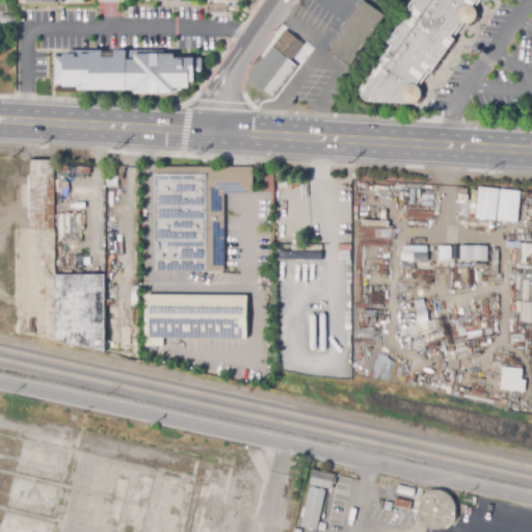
[(325,51),(361,0),(383,16),(348,67),(325,51)]
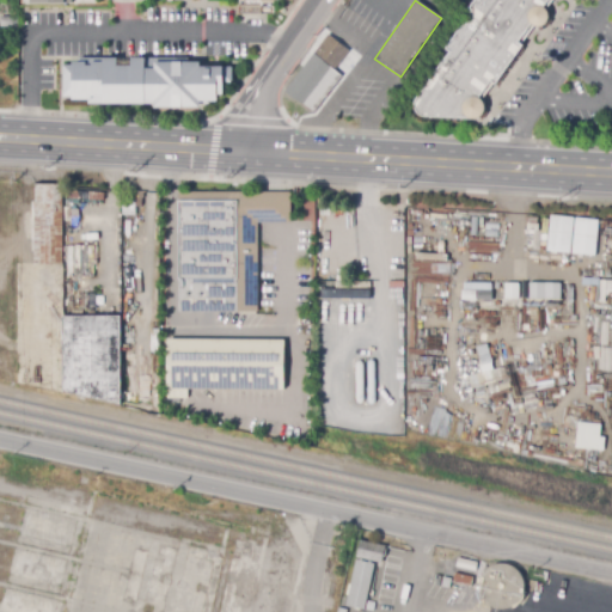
[(412,102),(446,55),(442,53),(470,14),(465,12),(472,0),(554,0),(466,124),(418,120),(412,115),(409,109),(412,102)]
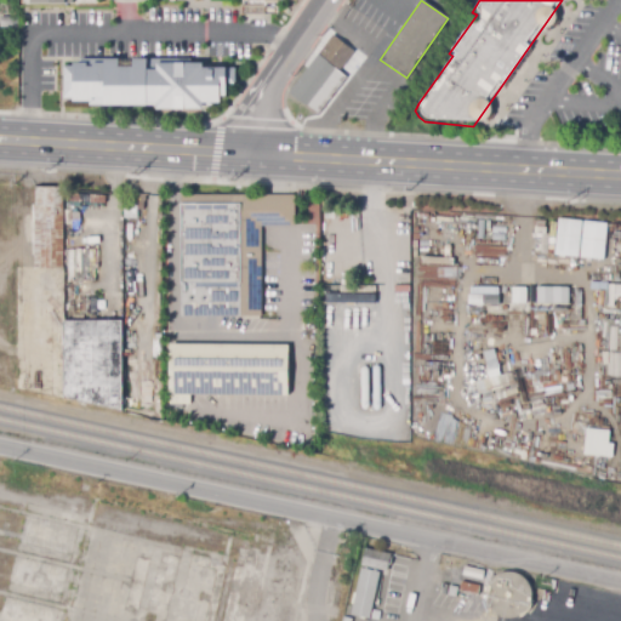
[(0,16),(18,16),(17,26),(0,24),(0,16)]
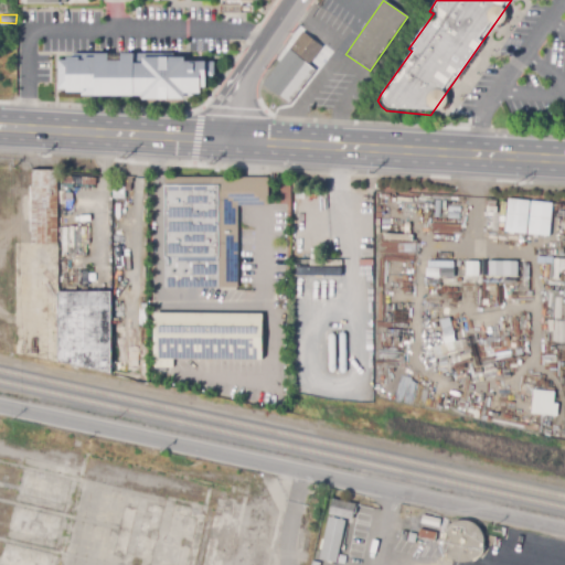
[(290,107),(263,86),(304,32),(322,48),(309,65),(318,71),(290,107)]
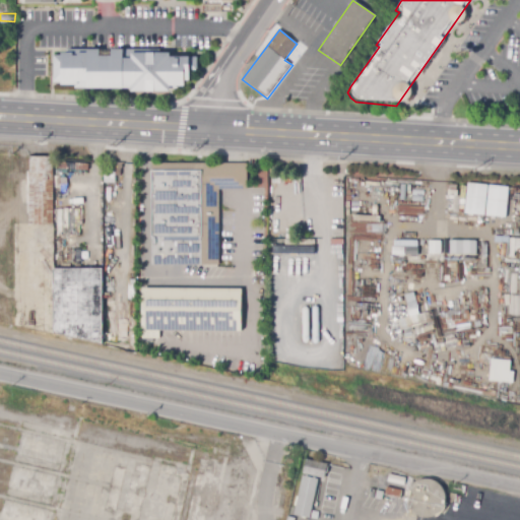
[(180,91),(83,91),(83,82),(56,82),(56,52),(181,53),(180,91)]
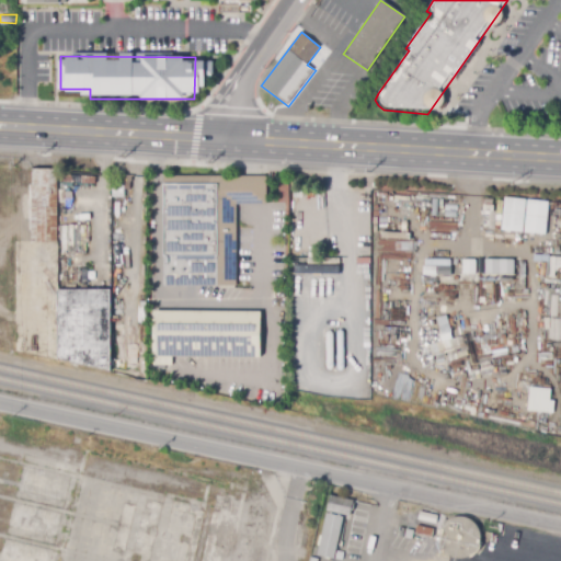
[(32,281),(31,230),(30,230),(30,185),(32,185),(32,170),(57,170),(58,281),(58,290),(111,290),(111,371),(58,359),(57,361),(43,359),(43,358),(32,356),(32,355),(15,354),(15,340),(44,342),(44,308),(48,308),(48,305),(45,305),(45,299),(32,300),(32,281)]
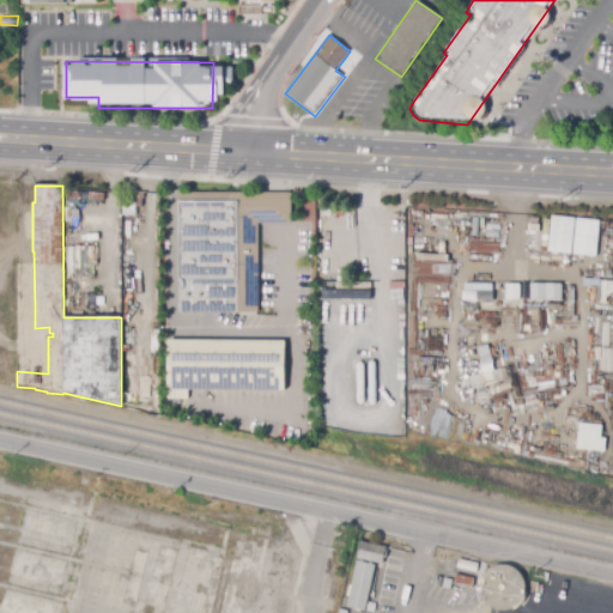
[(104,201),(67,199),(67,192),(104,193),(104,201)]
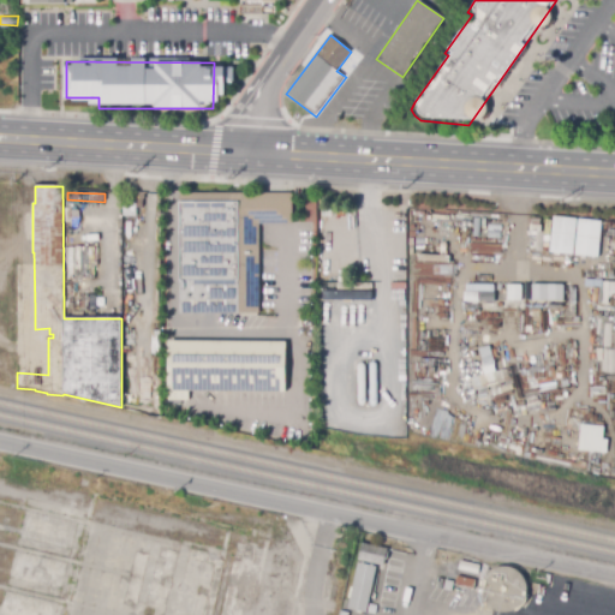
[(143,209),(130,208),(131,198),(143,198),(143,209)]
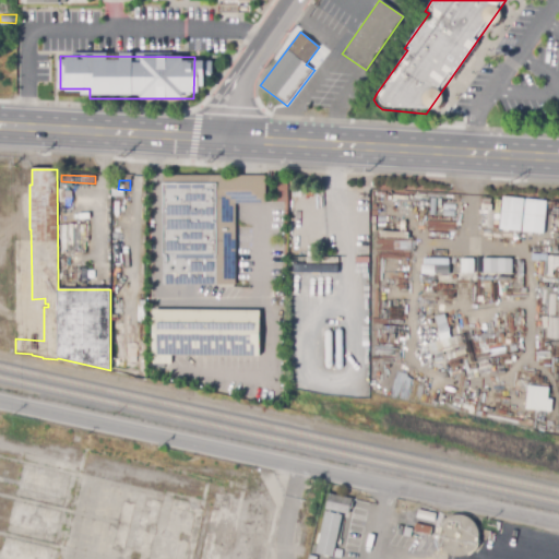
[(161,286),(162,185),(214,185),(214,286),(161,286)]
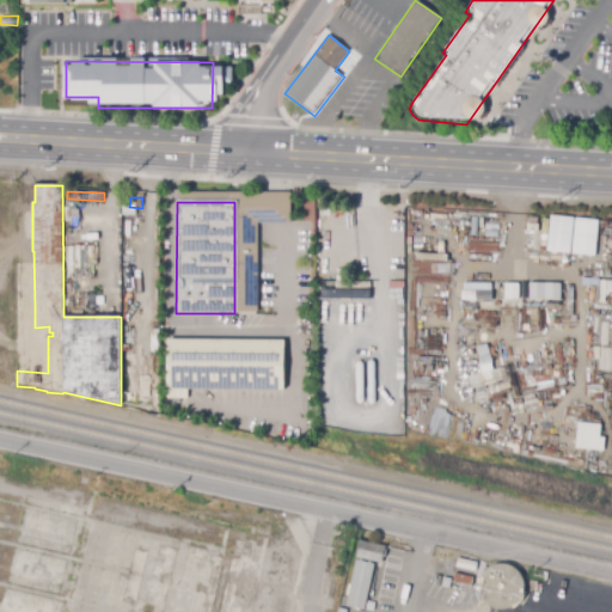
[(128,233),(121,232),(122,213),(136,213),(136,216),(139,216),(139,222),(132,222),(132,227),(128,227),(128,233)]
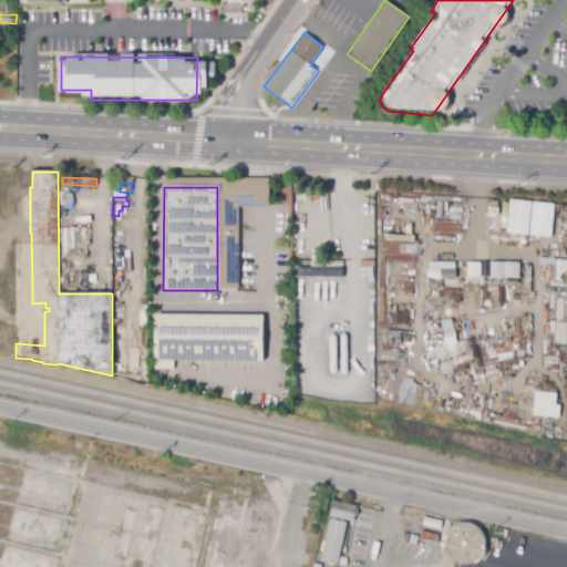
[(553,204),(532,203),(529,235),(552,236),(553,204)]
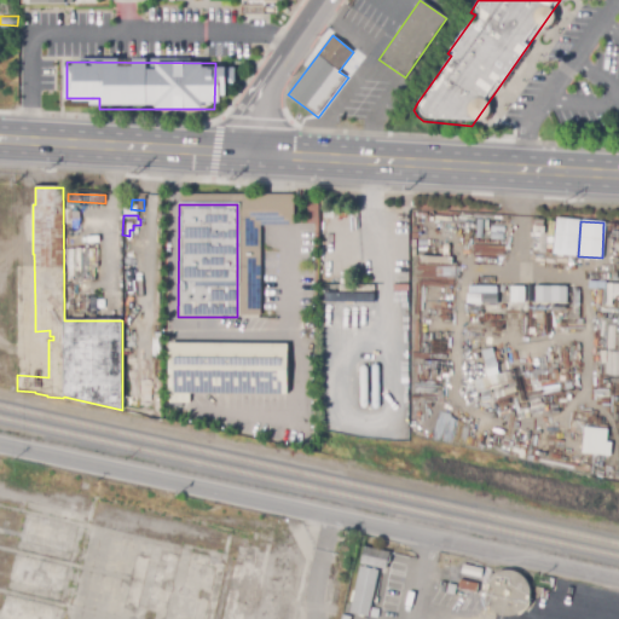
[(566,287),(534,285),(534,302),(566,304),(566,287)]
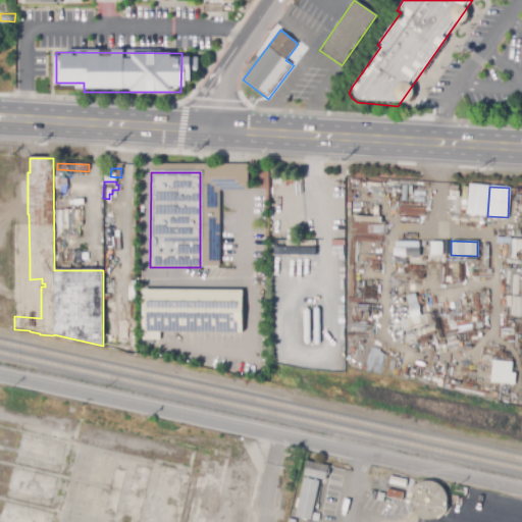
[(412,257),(411,256),(406,256),(406,248),(408,248),(408,244),(418,244),(418,248),(420,248),(420,257),(412,257)]
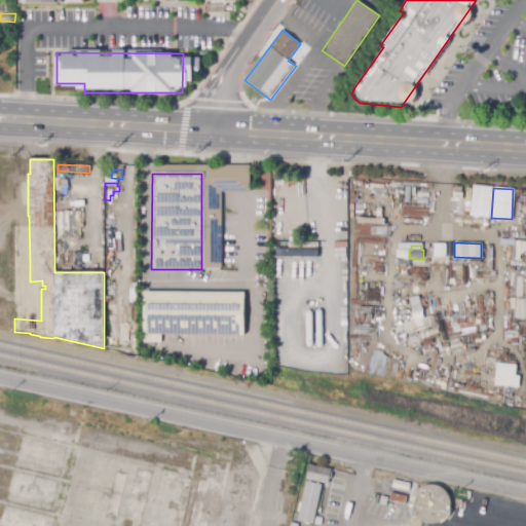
[(161,342),(142,343),(142,336),(141,336),(141,292),(243,293),(243,337),(161,336),(161,342)]
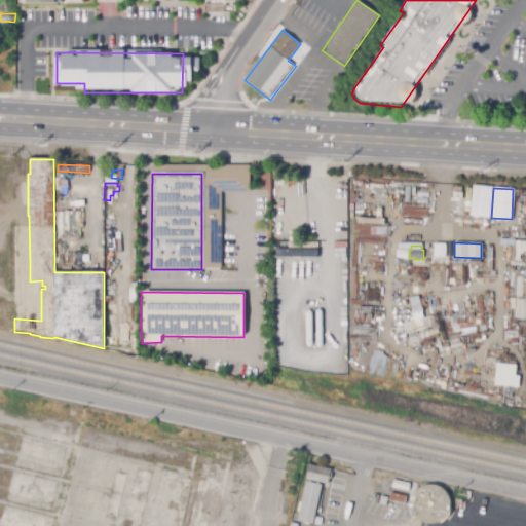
[(414,321),(413,317),(412,317),(411,314),(420,310),(421,314),(422,314),(423,317),(414,321)]
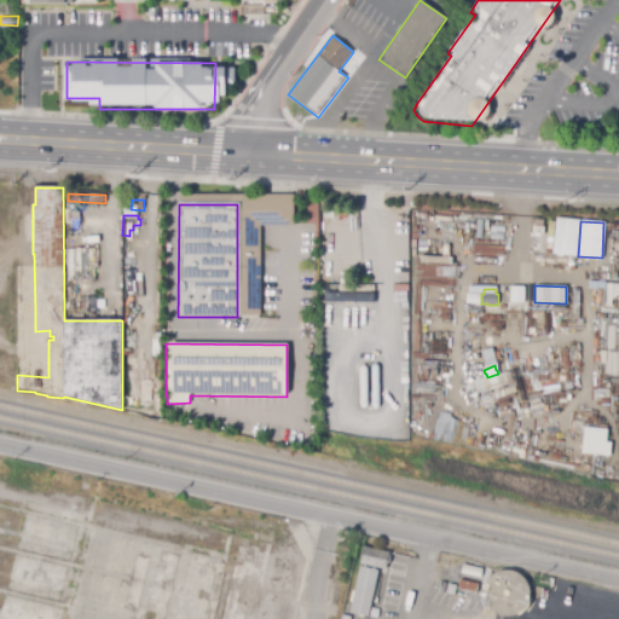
[(11,387),(6,387),(6,385),(0,383),(0,376),(4,377),(4,379),(7,379),(10,379),(10,377),(11,377),(11,379),(12,380),(11,387)]
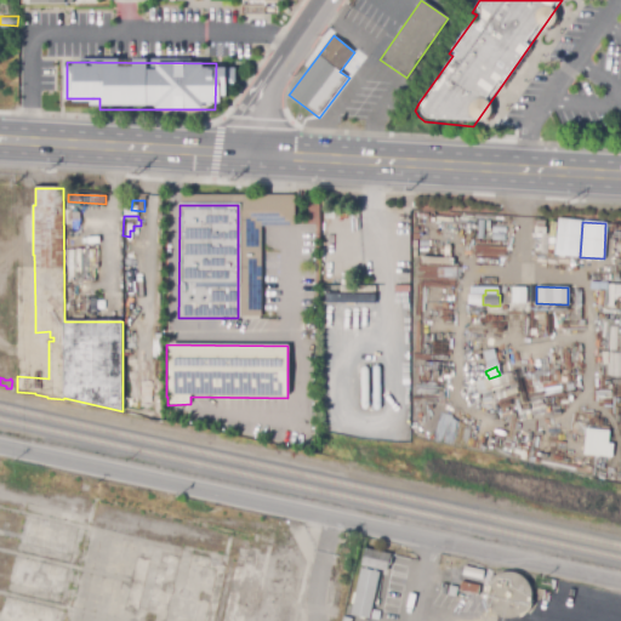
[(588,429),(610,431),(609,443),(616,444),(614,457),(585,455),(588,429)]
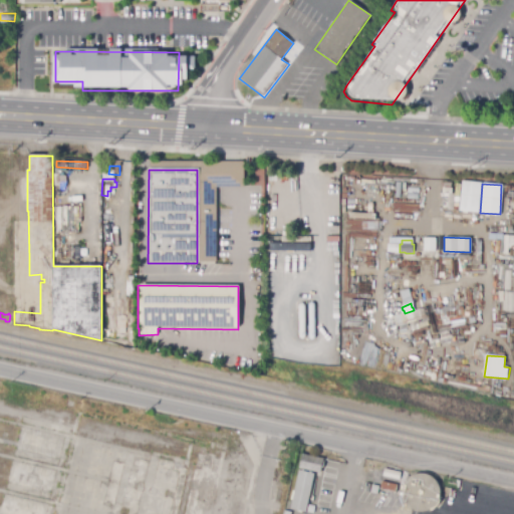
[(320,473),(300,469),(303,454),(323,459),(323,461),(325,461),(323,469),(322,468),(320,473)]
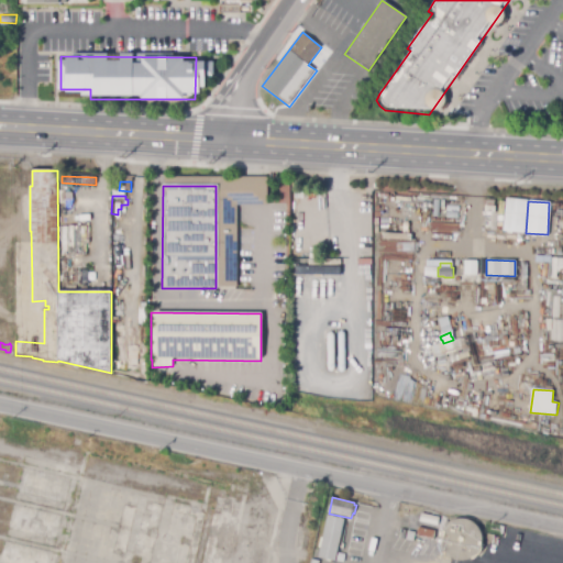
[(335,561),(318,556),(328,516),(345,520),(335,561)]
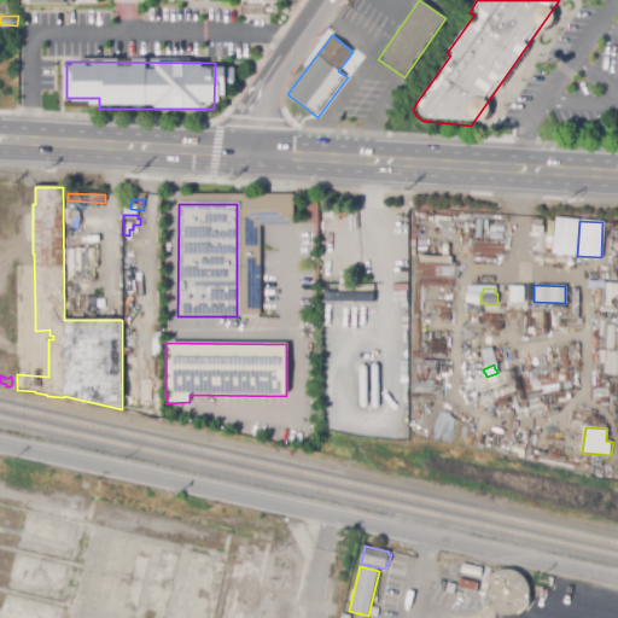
[(508,613),(507,613),(506,613),(505,613),(503,613),(502,613),(502,612),(501,612),(500,612),(499,612),(499,611),(497,611),(496,611),(496,610),(495,610),(494,608),(493,608),(493,607),(491,607),(491,606),(490,606),(490,605),(489,604),(489,602),(488,602),(488,601),(488,600),(487,600),(487,599),(487,598),(487,596),(485,595),(485,594),(485,593),(485,592),(485,590),(485,589),(485,588),(485,587),(487,587),(487,586),(487,584),(487,583),(488,583),(488,582),(488,581),(489,581),(489,579),(489,578),(490,578),(490,577),(491,577),(491,576),(493,576),(493,575),(494,575),(494,573),(495,573),(496,572),(497,572),(497,571),(499,571),(500,571),(501,570),(502,570),(503,570),(505,570),(506,570),(507,570),(508,570),(509,570),(511,570),(512,570),(513,570),(514,570),(514,571),(516,571),(517,571),(517,572),(518,572),(519,572),(519,573),(520,573),(520,575),(522,575),(523,576),(524,577),(524,578),(525,578),(525,579),(526,579),(526,581),(526,582),(528,582),(528,583),(528,584),(528,586),(529,586),(529,587),(529,588),(529,589),(529,590),(529,592),(529,593),(529,594),(529,595),(529,596),(529,598),(528,598),(528,599),(528,600),(526,601),(526,602),(525,602),(525,604),(525,605),(524,605),(524,606),(523,606),(523,607),(522,607),(522,608),(520,608),(520,610),(519,610),(518,610),(518,611),(517,611),(516,611),(516,612),(514,612),(513,612),(512,612),(512,613),(511,613),(509,613),(508,613)]
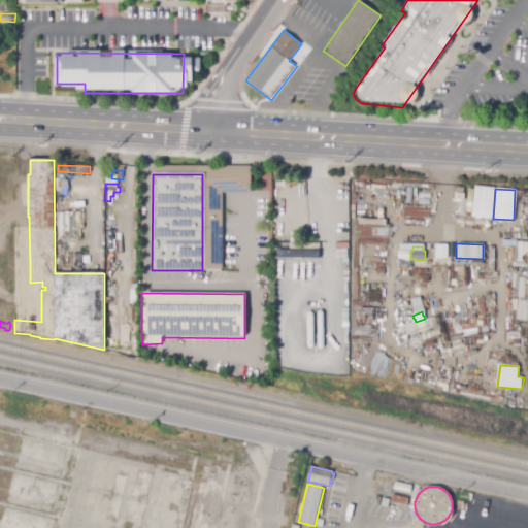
[(406,506),(391,503),(392,495),(408,498),(406,506)]
